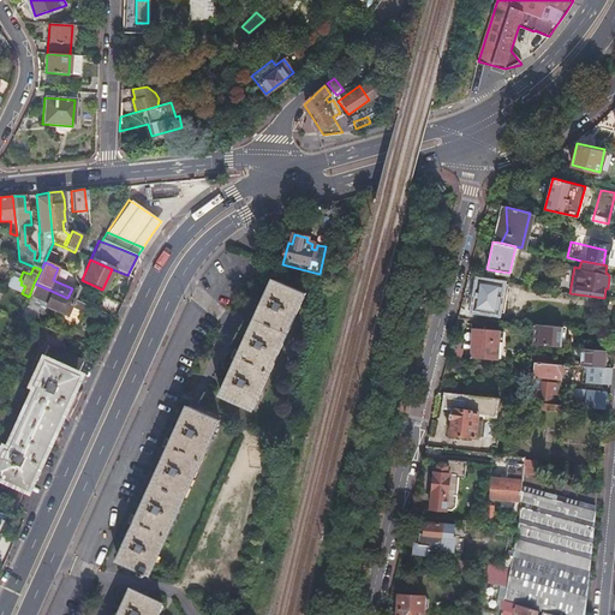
[(6,287),(22,293),(25,286),(21,285),(22,281),(19,280),(11,275),(6,287)]
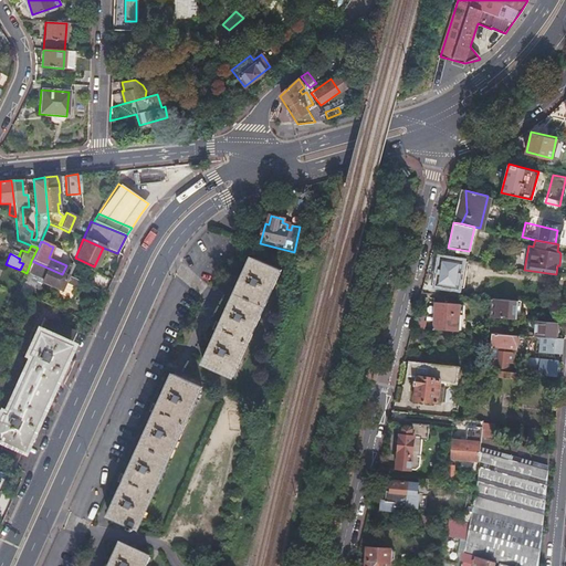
[(251,255),(202,363),(232,376),(281,270),(251,255)]
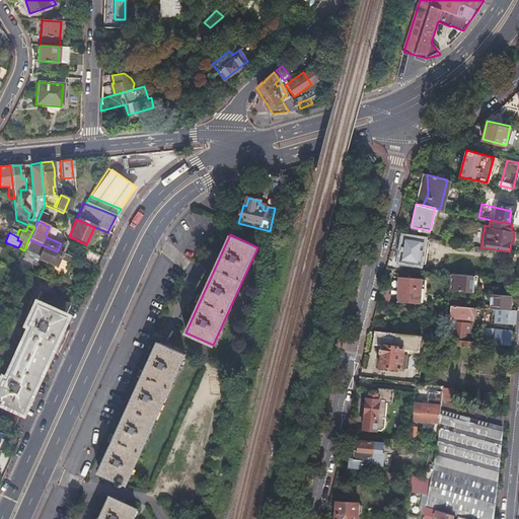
[(409,237),(403,236),(400,261),(424,264),(428,239),(415,238),(409,237)]
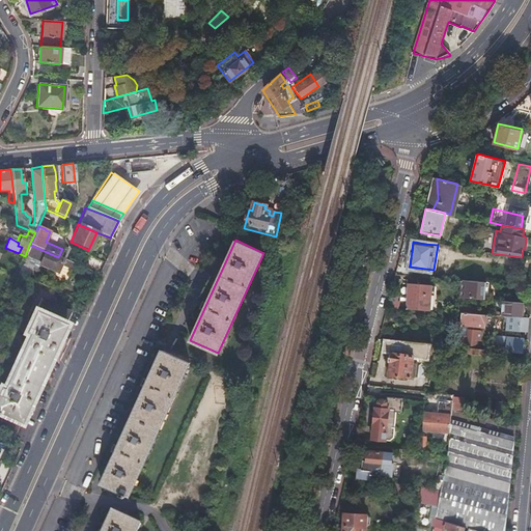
[(67,278),(74,263),(58,257),(30,245),(29,245),(25,256),(26,256),(19,272),(18,274),(26,278),(31,267),(32,266),(26,262),(29,257),(39,262),(38,264),(47,269),(45,272),(65,281),(67,278)]
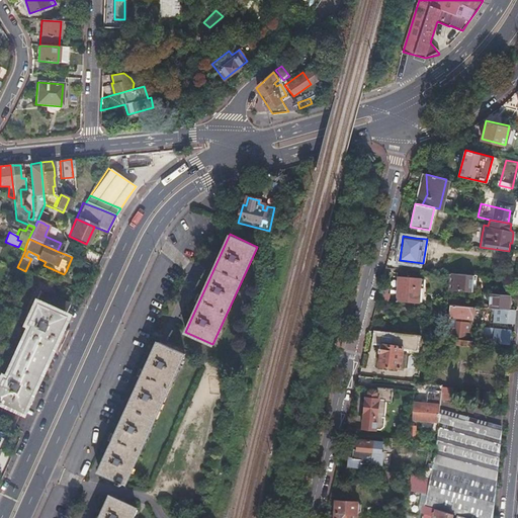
[(95,268),(101,256),(89,250),(83,262),(95,268)]
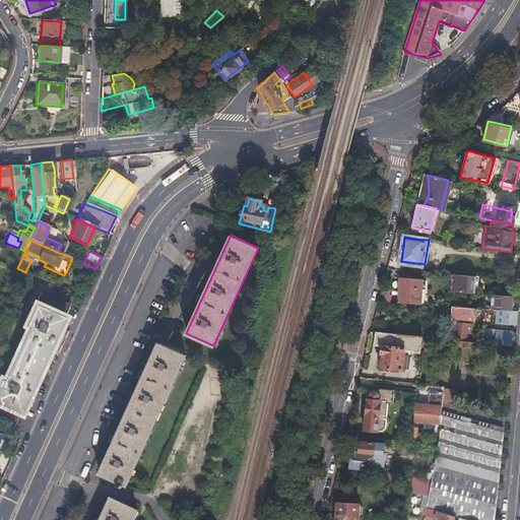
[(39,257),(28,252),(25,257),(31,260),(30,261),(36,264),(38,259),(39,257)]
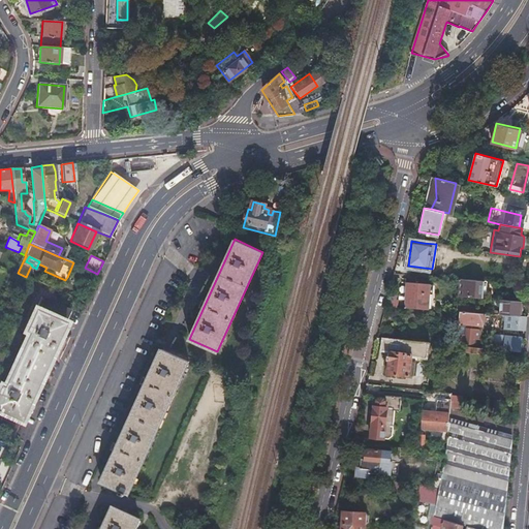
[(485,280),(459,278),(458,292),(457,294),(467,296),(484,297),(485,280)]
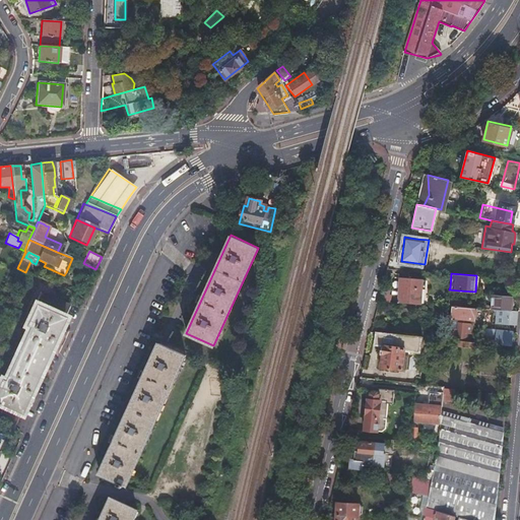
[(400,286),(399,302),(428,304),(428,288),(423,287),(423,279),(400,277),(399,286),(400,286)]
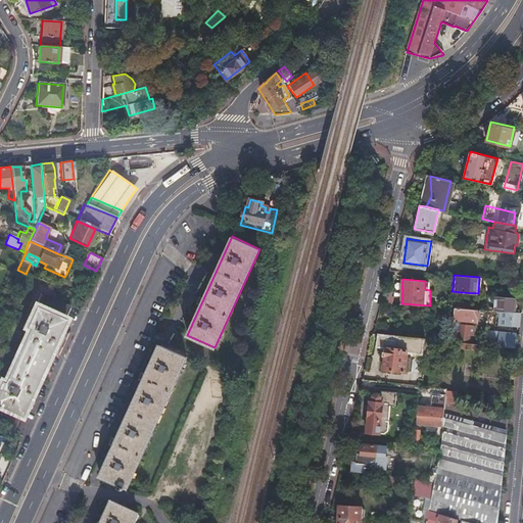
[(0,381),(0,423),(13,430),(69,305),(40,292),(25,327),(29,329),(4,383),(0,381)]
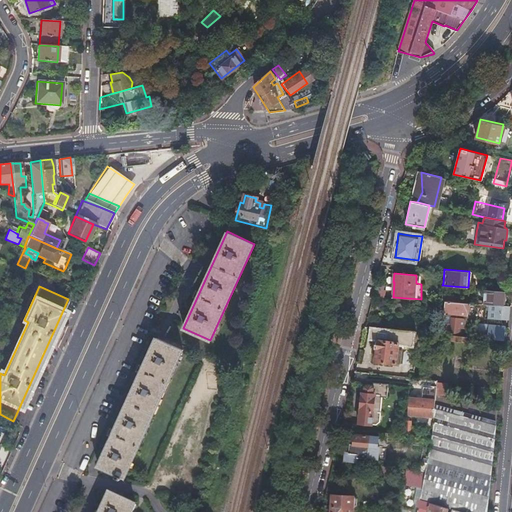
[(375,287),(372,294),(382,298),(385,291),(375,287)]
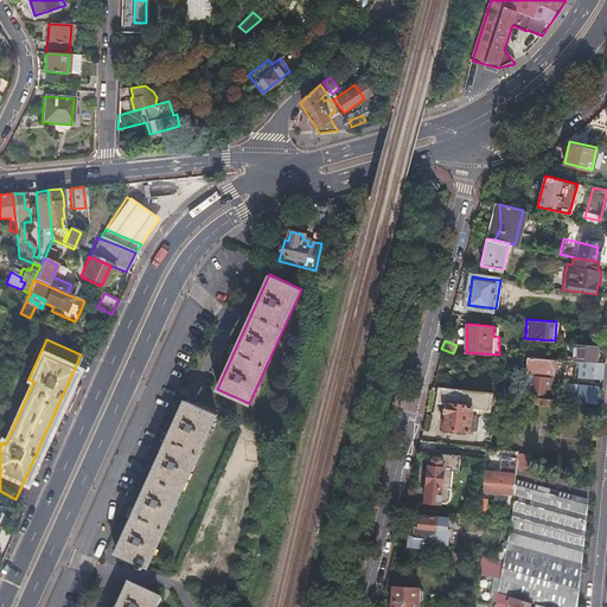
[(564,359),(580,360),(596,362),(599,345),(574,343),(573,355),(564,355),(564,359)]
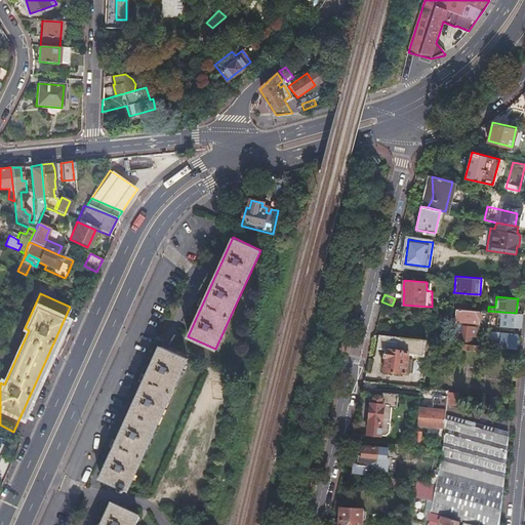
[(462,324),(468,325),(469,323),(476,323),(480,324),(480,320),(481,320),(482,311),(462,309),(457,309),(456,309),(454,324),(462,324)]
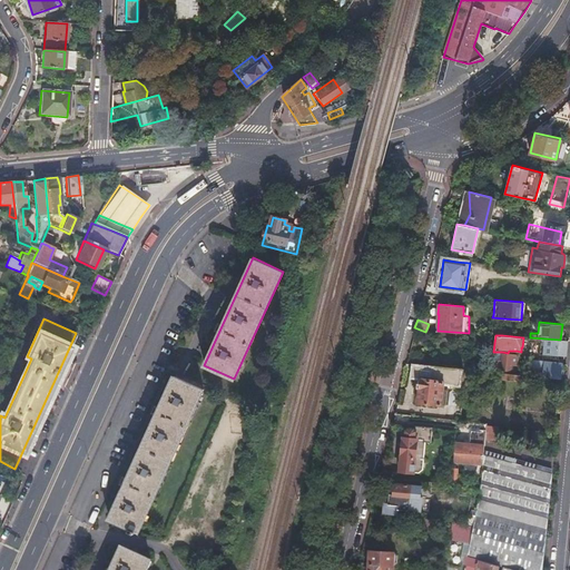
[(543,353),(567,355),(568,341),(560,340),(544,338),(543,353)]
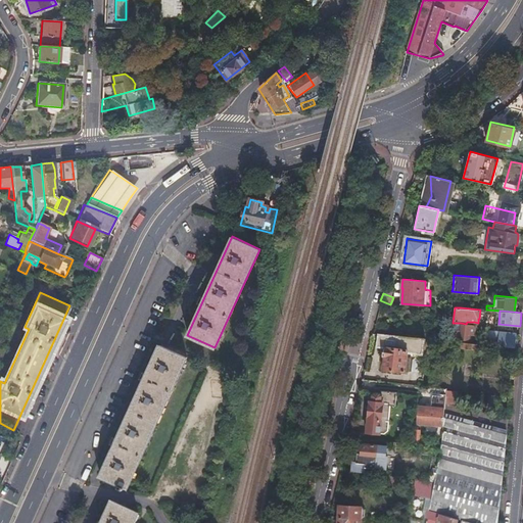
[(453,323),(453,324),(452,341),(468,342),(469,335),(473,335),(474,325),(461,323),(453,323)]
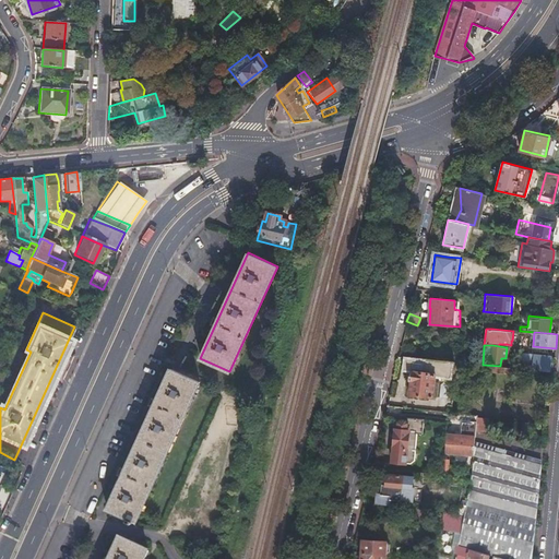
[(532,369),(550,371),(551,364),(552,358),(552,356),(533,354),(532,369)]
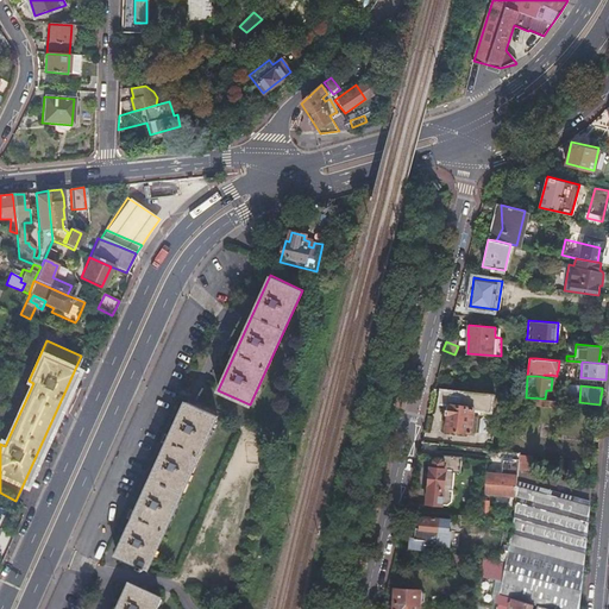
[(494,394),(440,389),(438,403),(446,405),(445,415),(446,415),(445,429),(472,433),(472,431),(473,416),(475,408),(491,412),(494,394)]
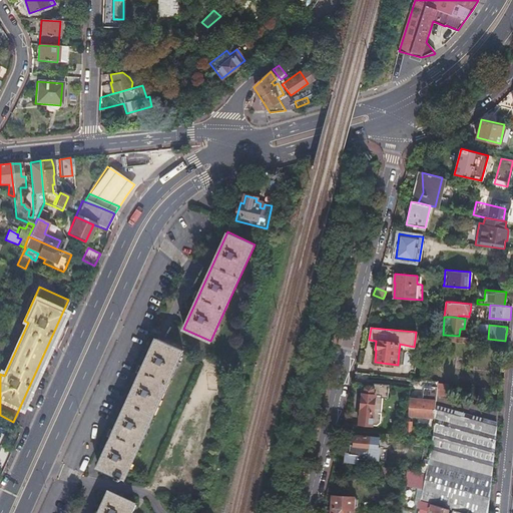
[(155,338),(97,466),(116,474),(115,477),(120,479),(121,477),(124,478),(182,350),(155,338)]
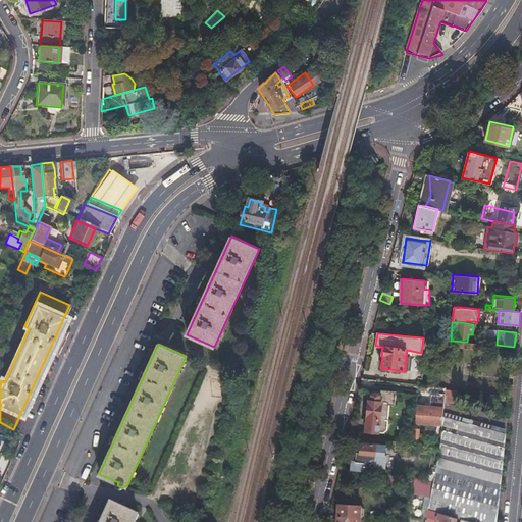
[(394,405),(396,392),(379,389),(379,393),(374,392),(371,394),(370,401),(369,401),(366,431),(368,431),(376,432),(383,433),(387,430),(389,405),(394,405)]
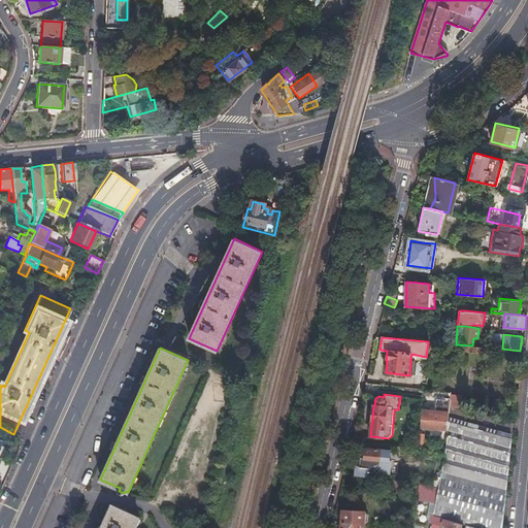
[(461,396),(451,394),(450,400),(449,407),(460,410),(461,396)]
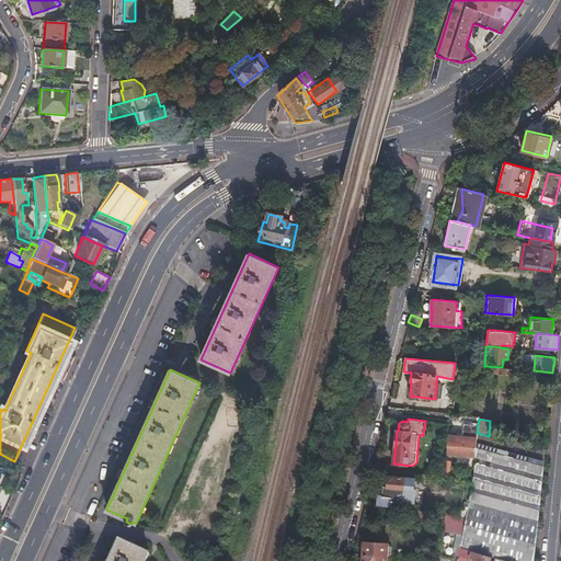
[(447,454),(474,457),(477,438),(477,433),(478,425),(465,424),(464,436),(449,435),(447,454)]
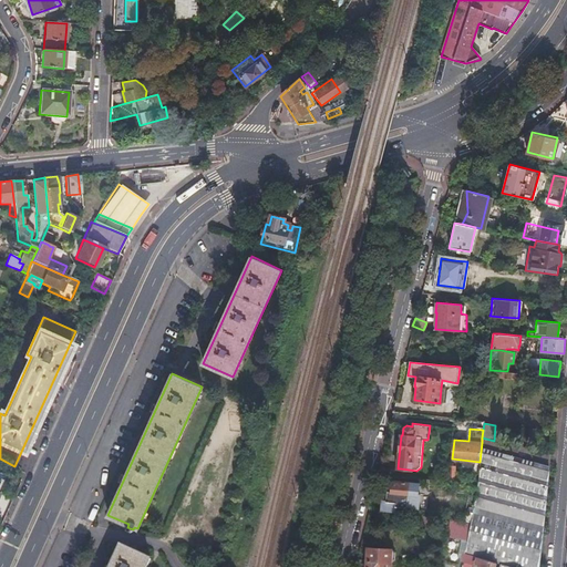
[(494,441),(482,437),(482,443),(476,492),(472,518),(462,566),(538,566),(549,465),(494,452),(496,441),(494,441)]
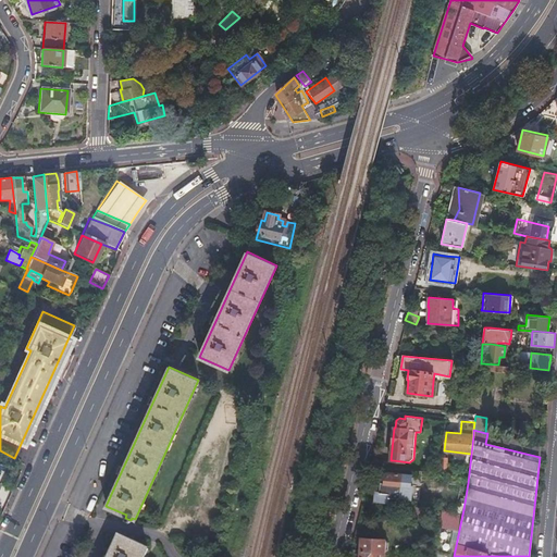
[(541,445),(487,433),(485,444),(540,457),(541,445)]
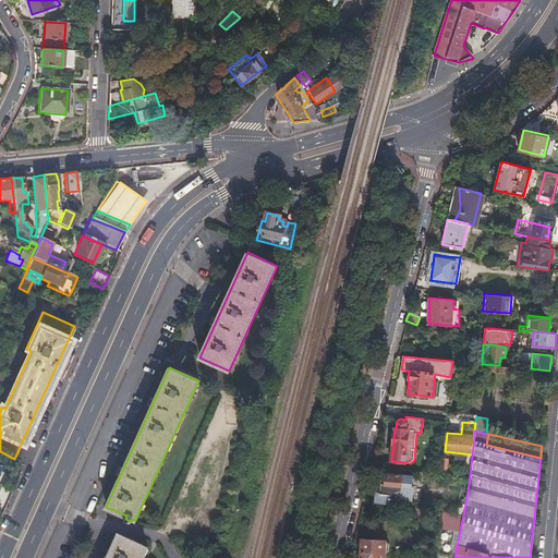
[(402,462),(393,461),(392,469),(401,470),(402,462)]
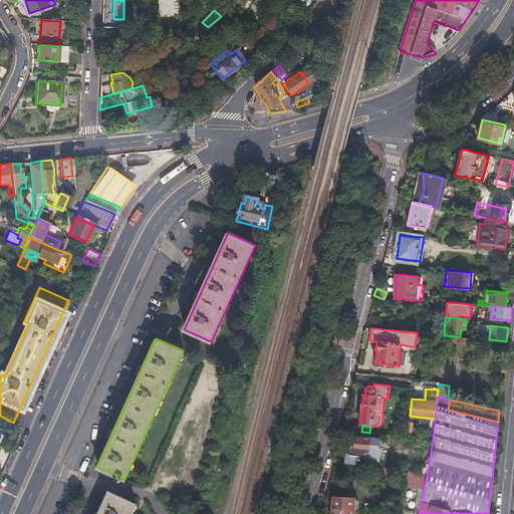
[(338,445),(336,452),(346,453),(345,463),(358,464),(359,459),(367,460),(379,460),(380,447),(378,447),(379,437),(355,436),(354,445),(350,445),(350,446),(338,445)]
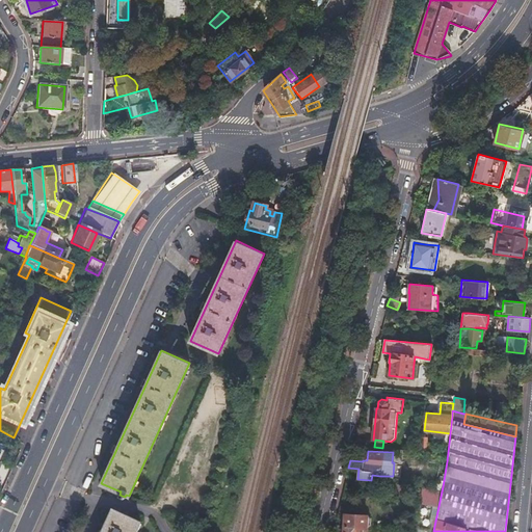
[(393,476),(380,476),(380,481),(394,482),(398,482),(401,453),(393,452),(392,462),(394,462),(393,476)]
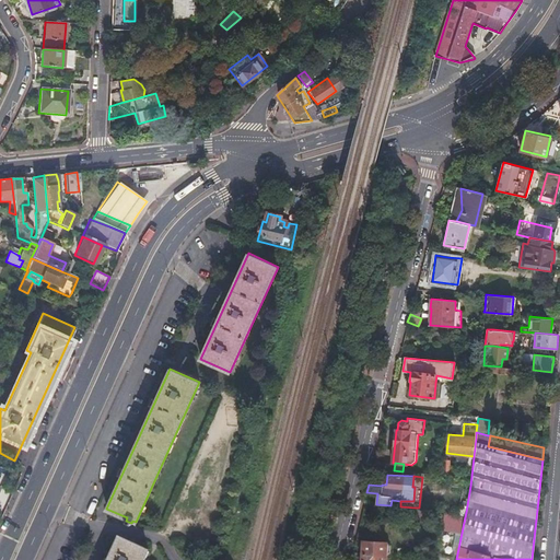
[(419,508),(415,508),(413,516),(430,517),(431,509),(419,508)]
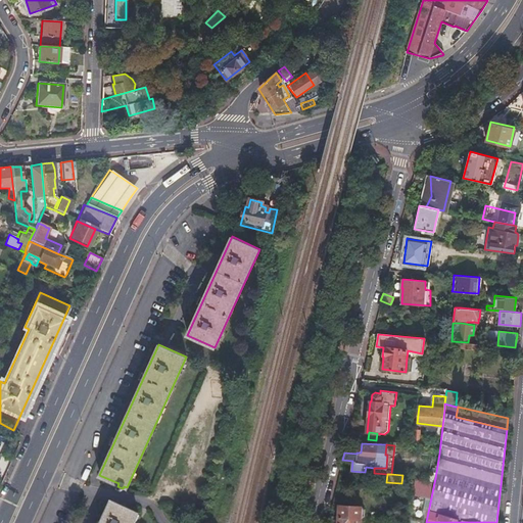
[(426,522),(435,478),(429,478),(420,522),(426,522)]
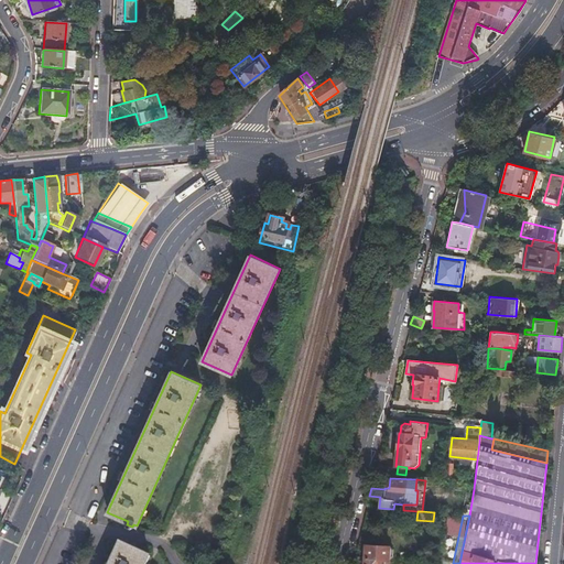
[(120,542),(109,563),(145,563),(150,555),(120,542)]
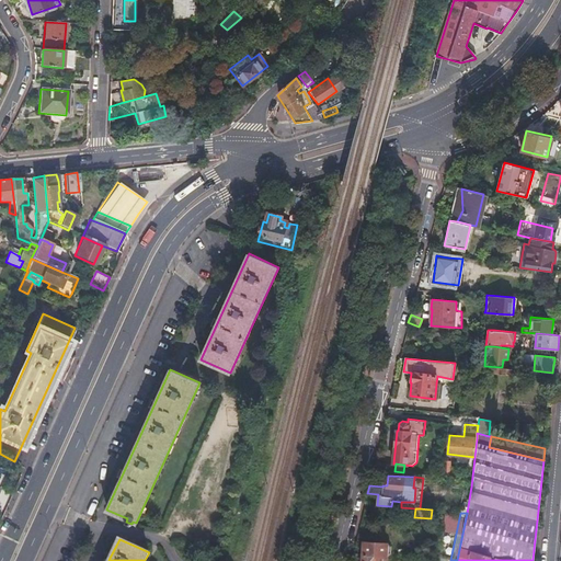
[(364,541),(362,560),(386,560),(387,554),(390,552),(390,547),(387,542),(364,541)]
